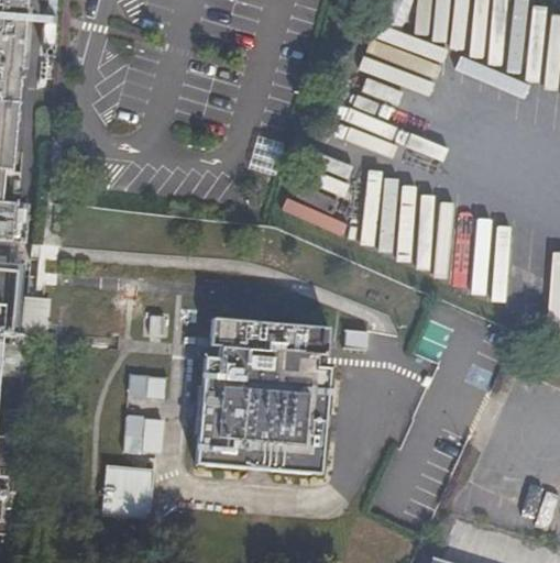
[(30,0),(25,0),(0,0),(0,240),(12,242),(12,241),(15,213),(17,202),(3,201),(7,172),(15,172),(30,0)]
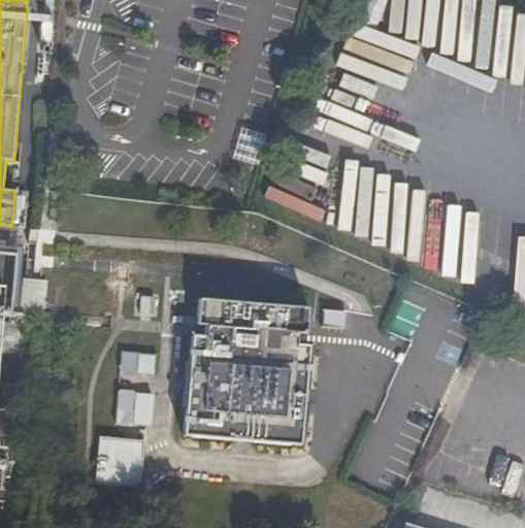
[(14,200),(11,226),(26,227),(28,201),(14,200)]
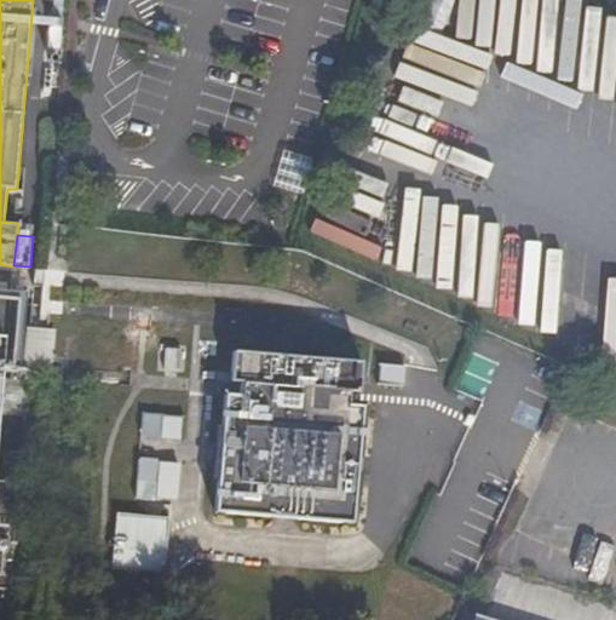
[(295,518),(353,523),(364,406),(349,405),(351,379),(361,380),(363,361),(300,356),(264,352),(237,350),(235,372),(234,382),(243,382),(242,396),(228,395),(217,512),(276,517),(295,518)]
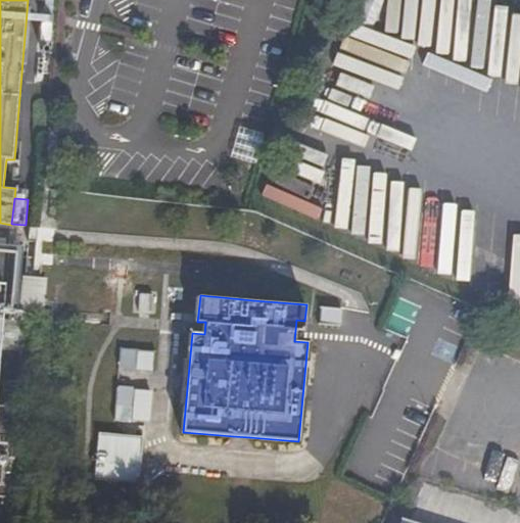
[(124,346),(122,366),(156,369),(157,349),(124,346)]
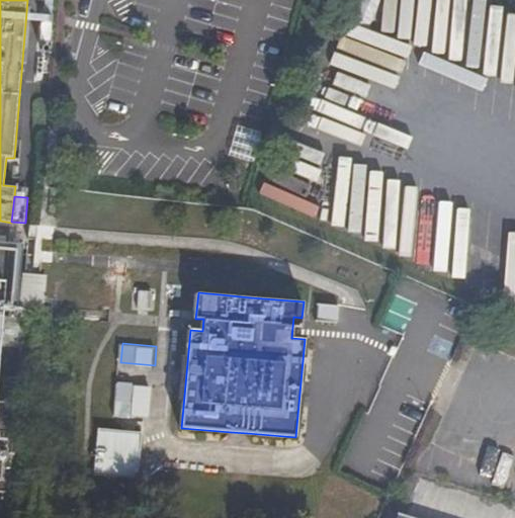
[(148,385),(118,383),(115,414),(145,417),(148,385)]
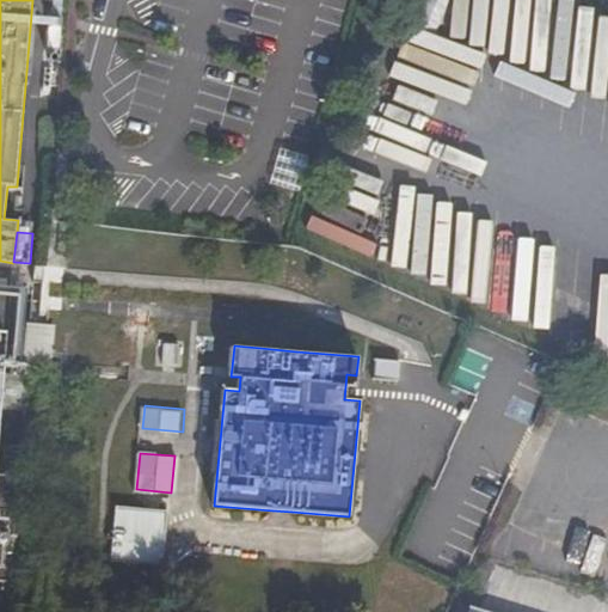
[(166,509),(111,505),(106,556),(161,561),(166,509)]
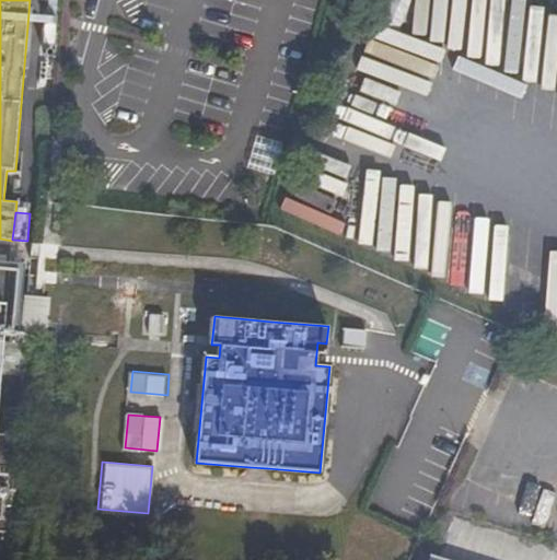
[(543,532),(556,536),(556,492),(543,532)]
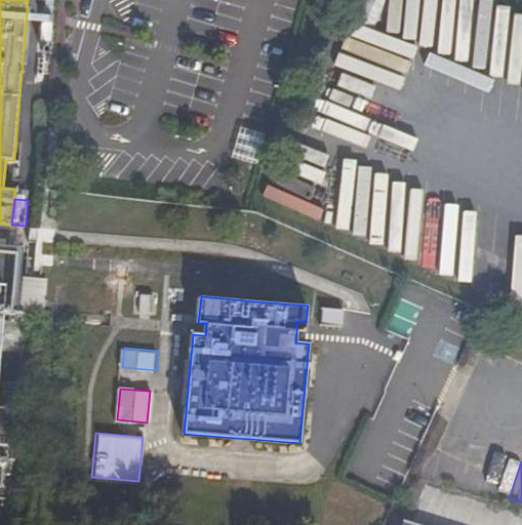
[(0,514),(5,515),(9,473),(0,472),(0,514)]
